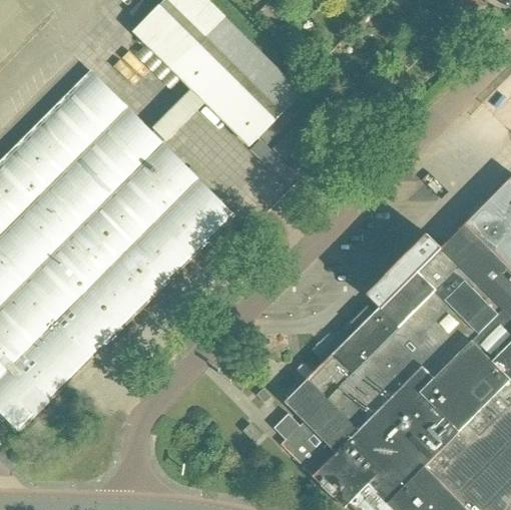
[(256,137),(303,92),(225,14),(225,15),(210,0),(160,0),(135,25),(148,38),(165,55),(171,49),(180,58),(178,60),(256,137)]
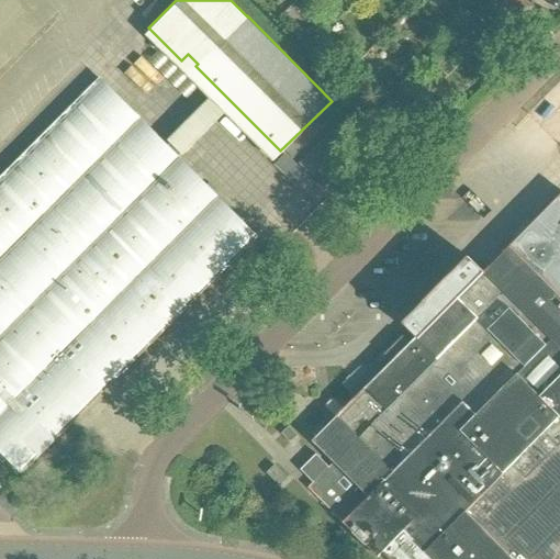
[(314,17),(324,8),(316,0),(304,0),(301,3),(314,17)]
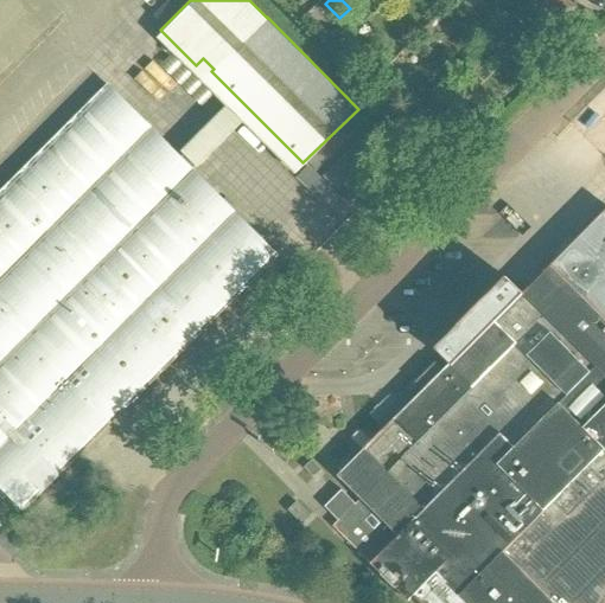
[(23,506),(276,252),(190,166),(196,159),(184,147),(178,154),(107,82),(0,188),(0,498),(1,499),(7,492),(23,506)]
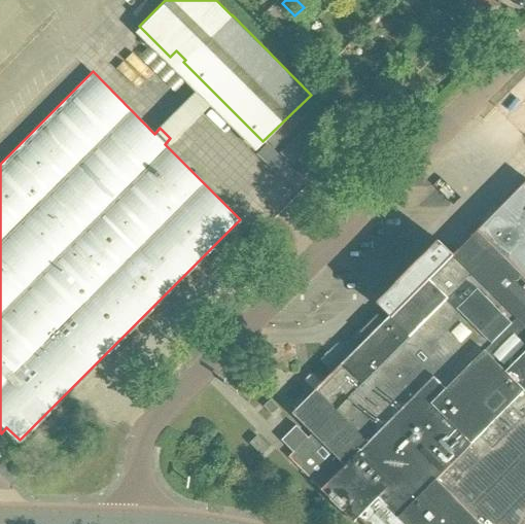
[(342,160),(357,144),(350,136),(335,151),(342,160)]
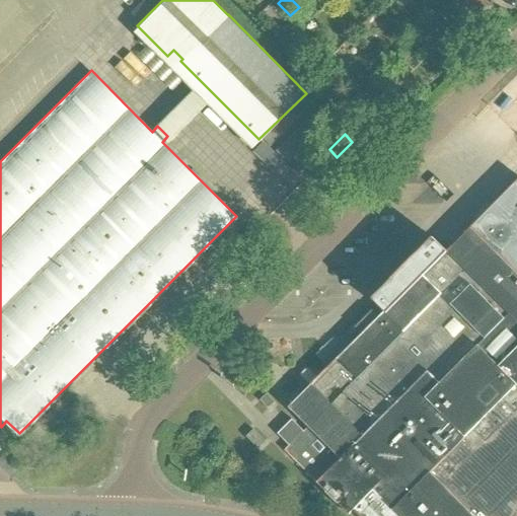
[(340,352),(316,377),(308,369),(301,376),(309,384),(288,406),(307,425),(302,430),(292,420),(274,438),(347,513),(352,508),(359,515),(516,515),(516,176),(445,250),(431,236),(370,297),(382,309),(340,352)]
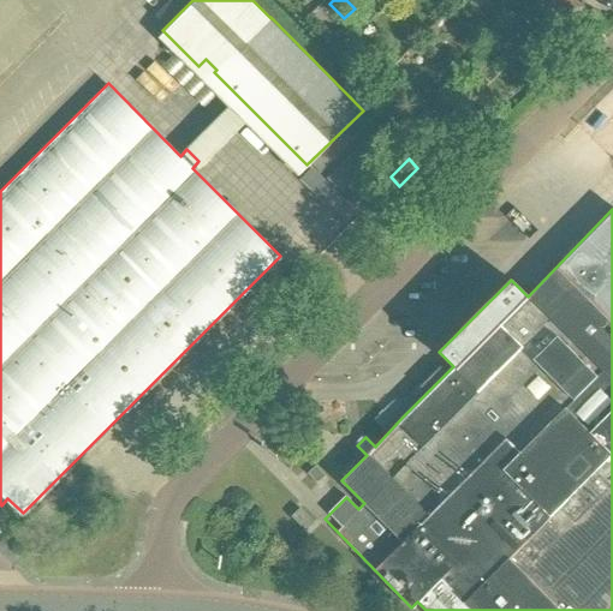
[(291,293),(310,275),(301,265),(283,283),(291,293)]
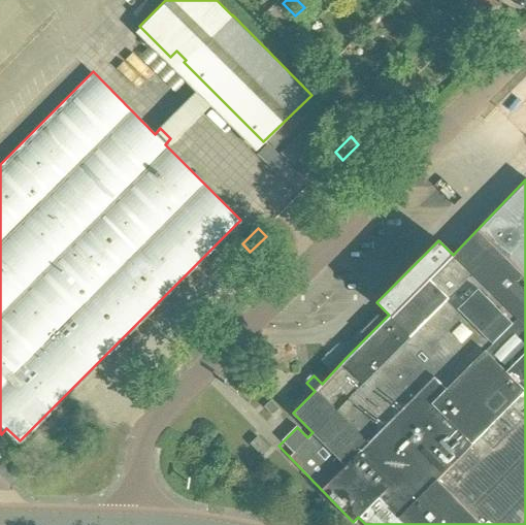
[(271,446),(260,433),(251,441),(263,454),(271,446)]
